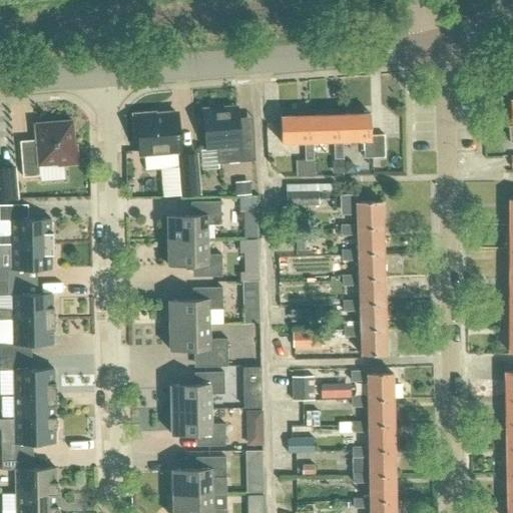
[(238,125),(237,106),(202,109),(206,149),(217,148),(218,163),(254,161),(252,124),(238,125)]
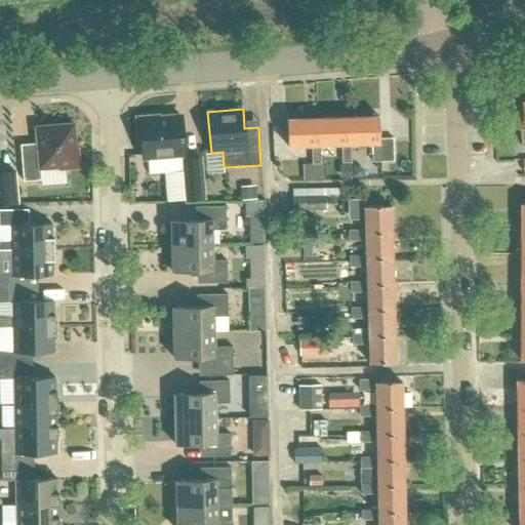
[(158,116),(137,118),(138,138),(142,137),(143,157),(185,153),(182,117),(158,118),(158,116)]
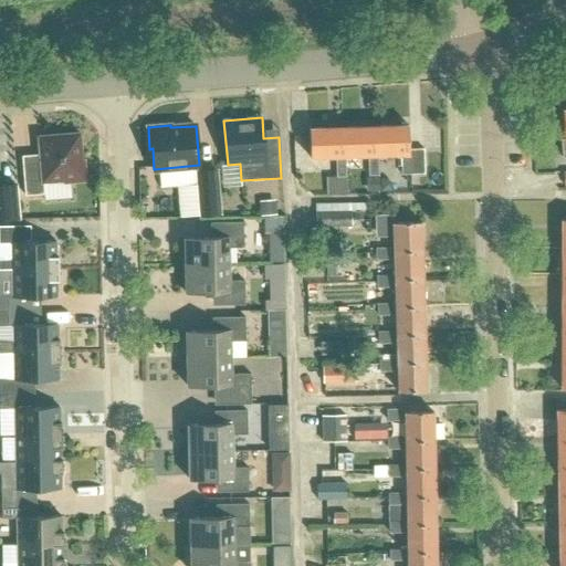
[(408,125),(375,126),(376,156),(377,156),(401,155),(402,175),(410,175),(410,174),(425,174),(423,148),(409,149),(408,125)]
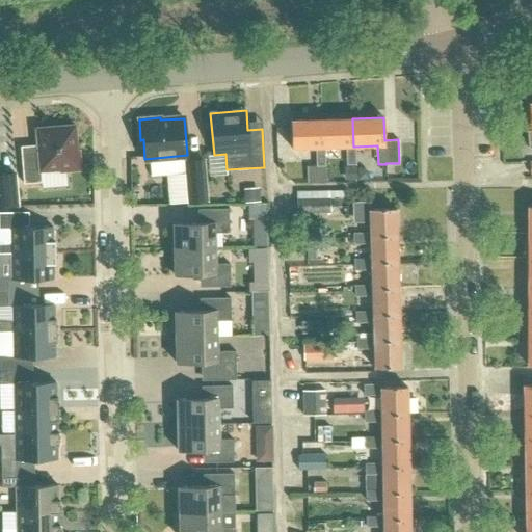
[(352,118),(321,121),(322,148),(324,148),(346,147),(347,166),(355,165),(354,147),(353,147),(352,118)]
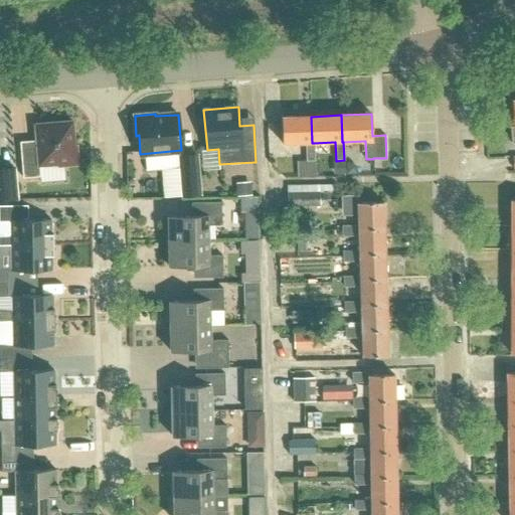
[(311,117),(281,118),(282,144),(305,143),(306,161),(315,161),(314,143),(312,143),(311,117)]
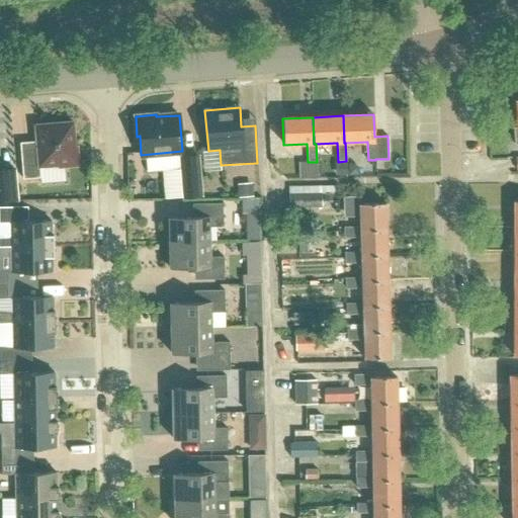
[(75,147),(73,121),(34,124),(35,141),(19,143),(22,178),(40,177),(39,167),(58,165),(58,167),(78,166),(77,147),(75,147)]
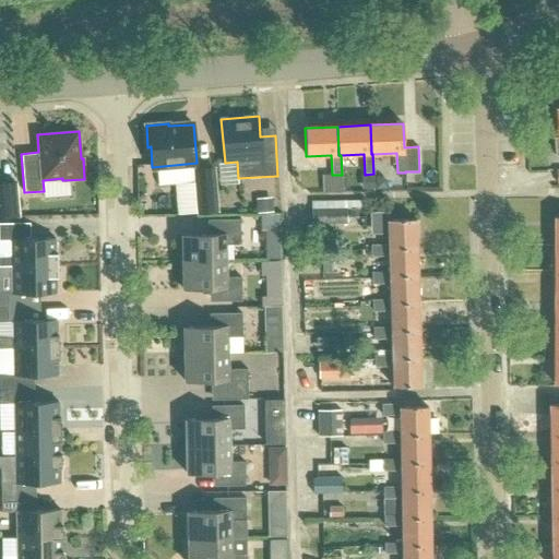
[(180,214),(199,212),(216,211),(213,168),(194,169),(197,194),(179,195),(180,214)]
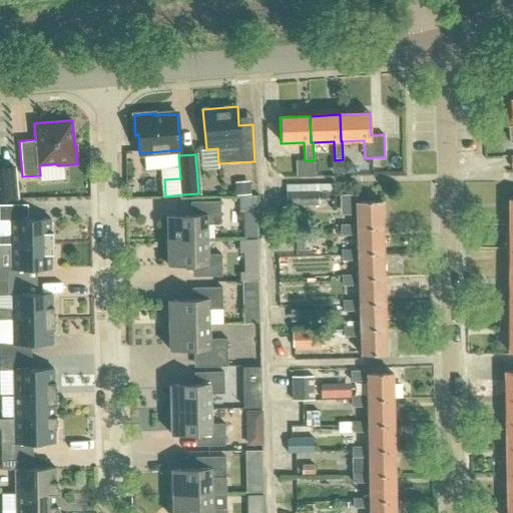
[(332,161),(332,174),(344,174),(344,161),(332,161)]
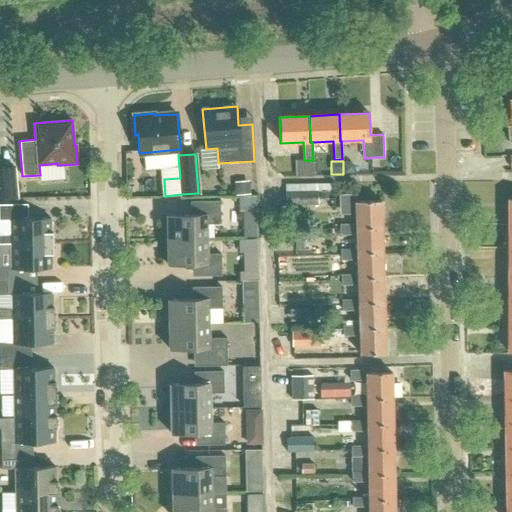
[(345,162),(344,173),(355,173),(355,166),(350,162),(345,162)]
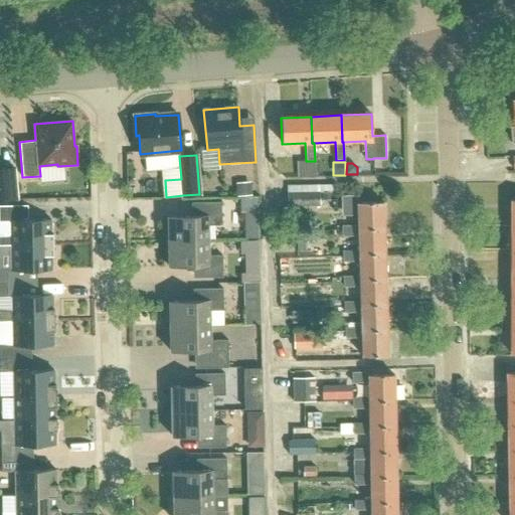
[(0,200),(16,199),(13,168),(0,168),(0,200)]
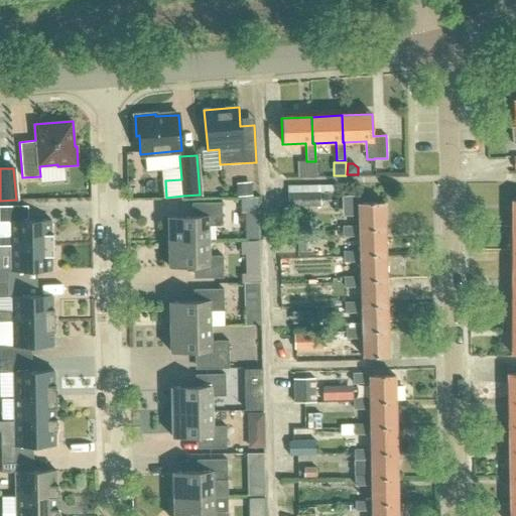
[(251,182),(236,183),(237,197),(252,196),(251,182)]
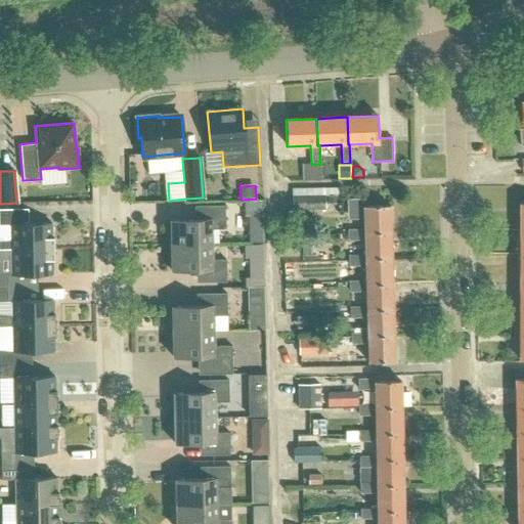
[(336,185),(296,186),(296,206),(329,205),(329,192),(336,192),(336,185)]
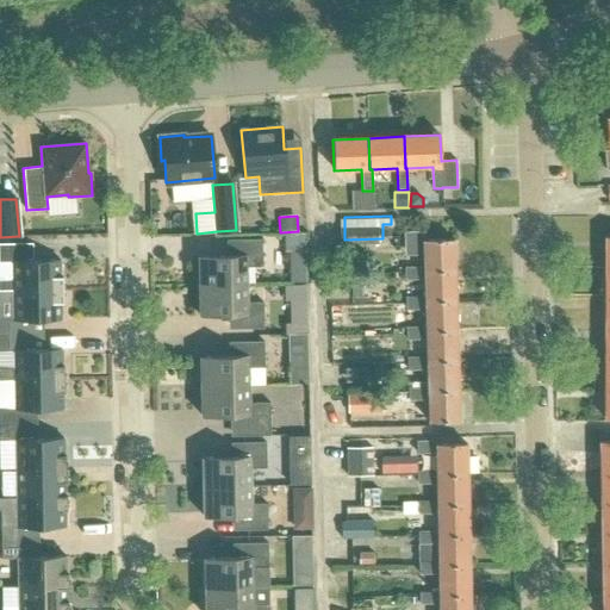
[(424,231),(404,231),(405,251),(424,250),(424,268),(424,271),(454,271),(454,241),(424,241),(424,231)]
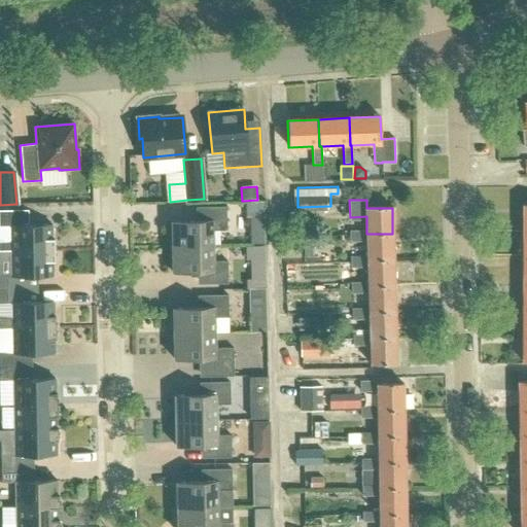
[(200,207),(201,220),(171,221),(172,247),(213,246),(213,231),(226,231),(225,207),(200,207)]
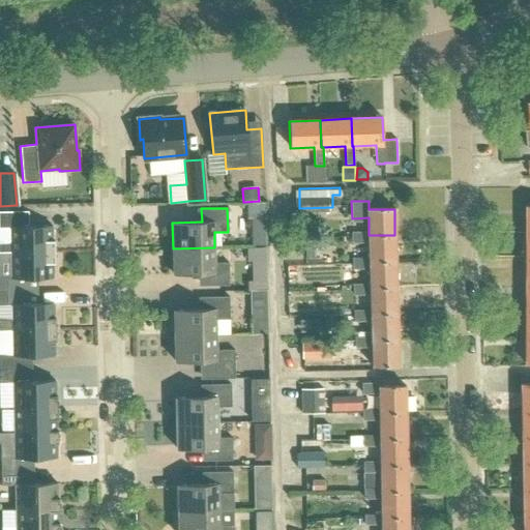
[(10,242),(0,241),(0,252),(11,253),(54,252),(54,240),(53,240),(52,226),(27,227),(27,211),(0,211),(0,228),(10,228),(10,242)]
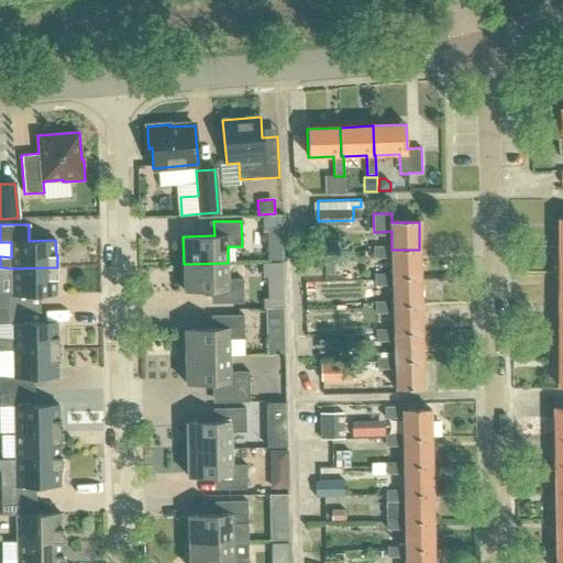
[(392,247),(374,249),(375,258),(392,258),(393,276),(393,279),(420,278),(419,250),(392,250),(392,247)]
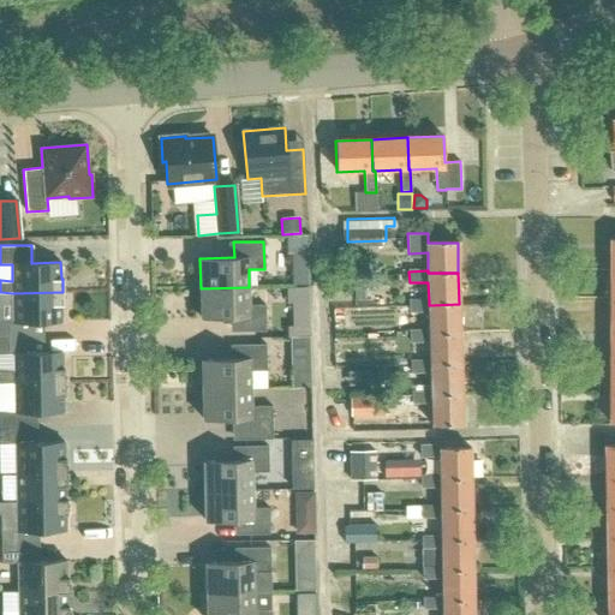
[(249,287),(201,288),(201,317),(236,317),(236,332),(266,330),(266,305),(249,305),(249,287)]
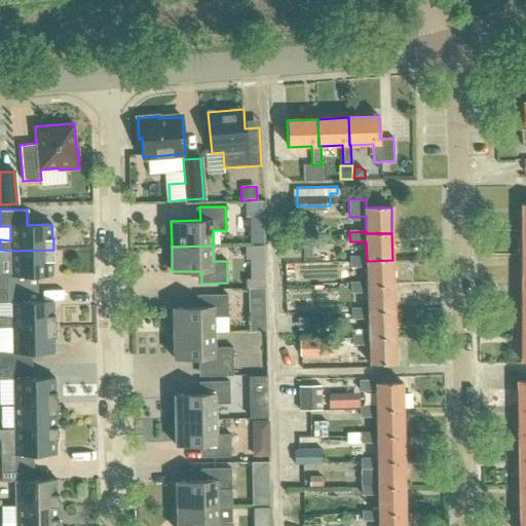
[(52,261),(53,261),(53,250),(11,251),(11,276),(52,275),(52,261)]
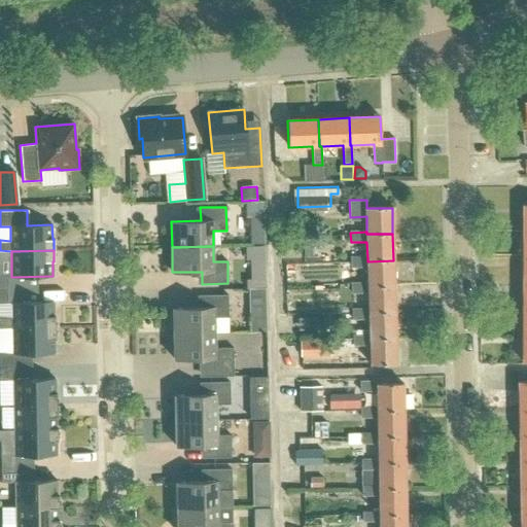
[(367,258),(351,259),(351,268),(367,268),(369,284),(369,286),(394,286),(393,260),(367,261),(367,258)]
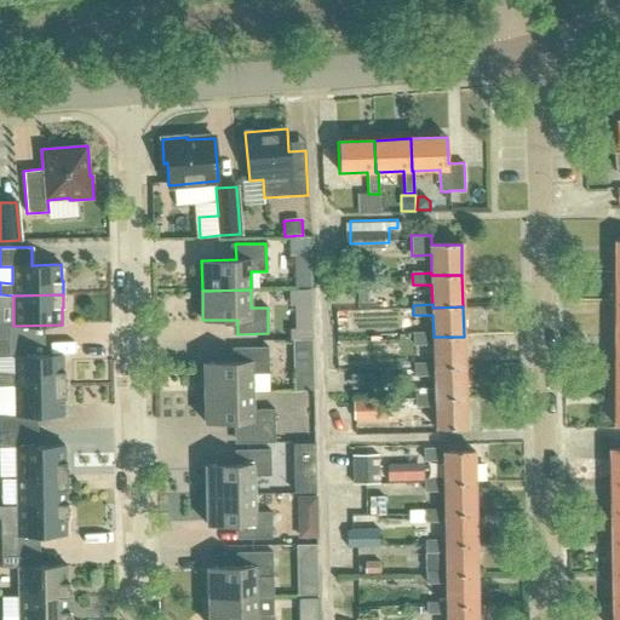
[(0,325),(0,340),(10,342),(10,325),(0,325)]
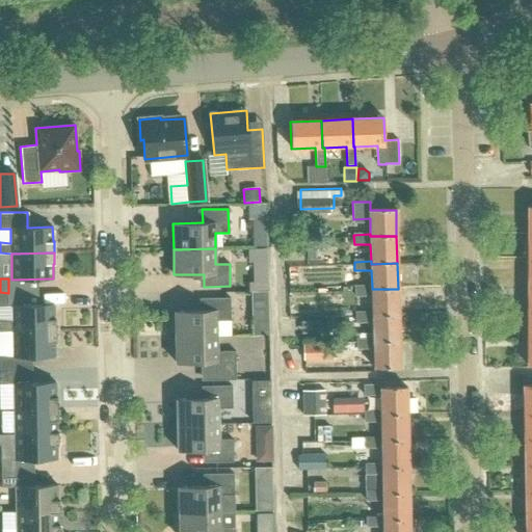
[(372,287),(355,287),(355,297),(372,297),(372,314),(373,316),(398,316),(398,289),(372,289),(372,287)]
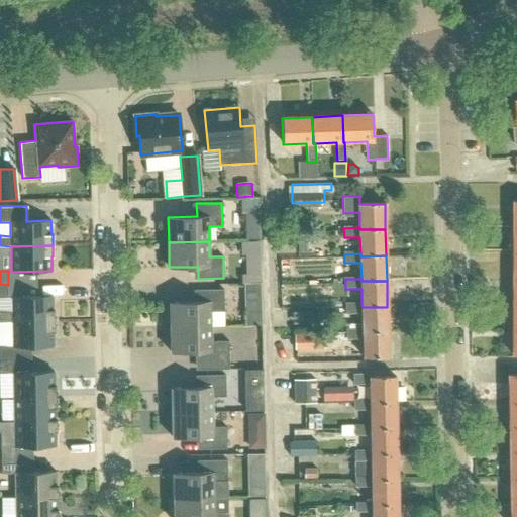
[(8,285),(0,284),(0,297),(8,297),(8,285)]
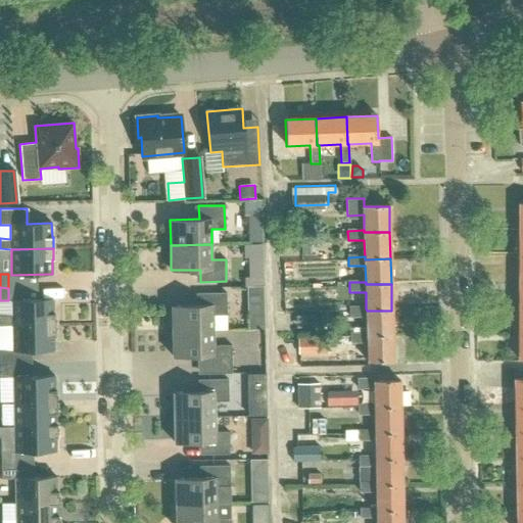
[(200,293),(200,305),(172,305),(172,331),(214,330),(212,316),(227,315),(226,292),(200,293)]
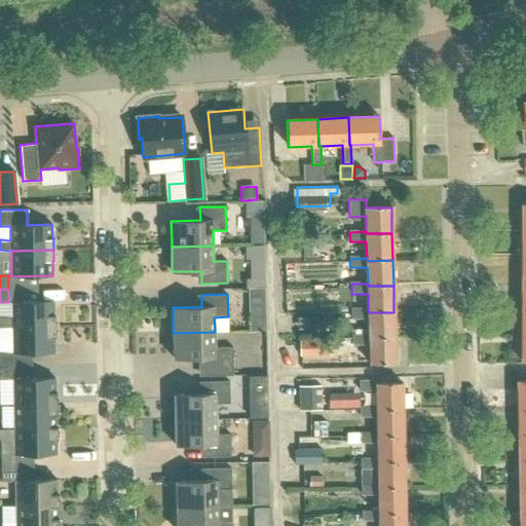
[(12,316),(0,316),(0,327),(12,328),(55,327),(54,315),(53,315),(53,301),(12,302),(12,316)]
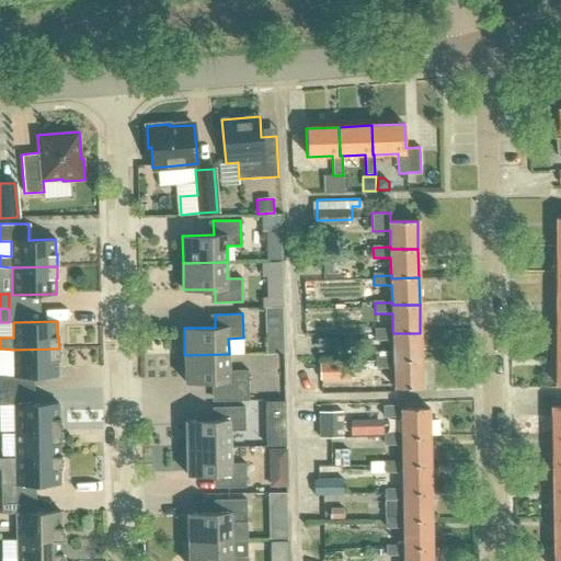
[(421,361),(420,333),(393,333),(392,331),(376,331),(376,341),(393,340),(393,358),(393,361),(421,361)]
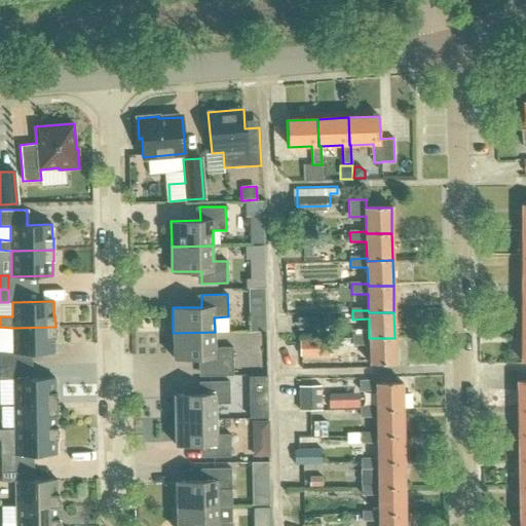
[(54,338),(55,338),(55,327),(12,328),(13,353),(54,352),(54,338)]
